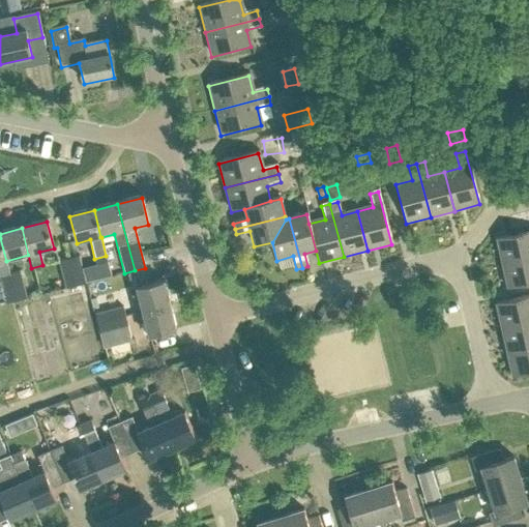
[(528,232),(496,239),(501,264),(528,258),(528,232)]
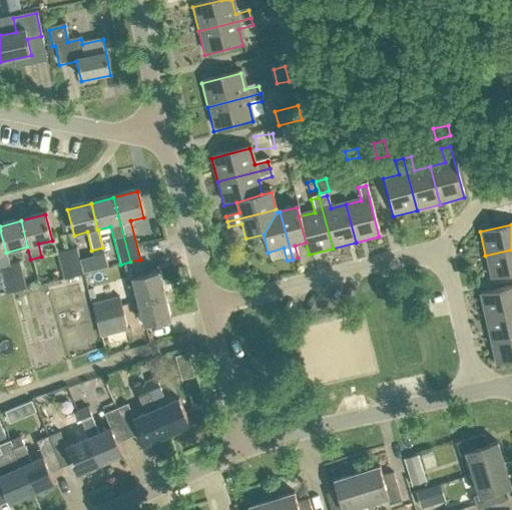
[(9,267),(6,252),(0,230),(0,272),(6,295),(16,292),(9,267)]
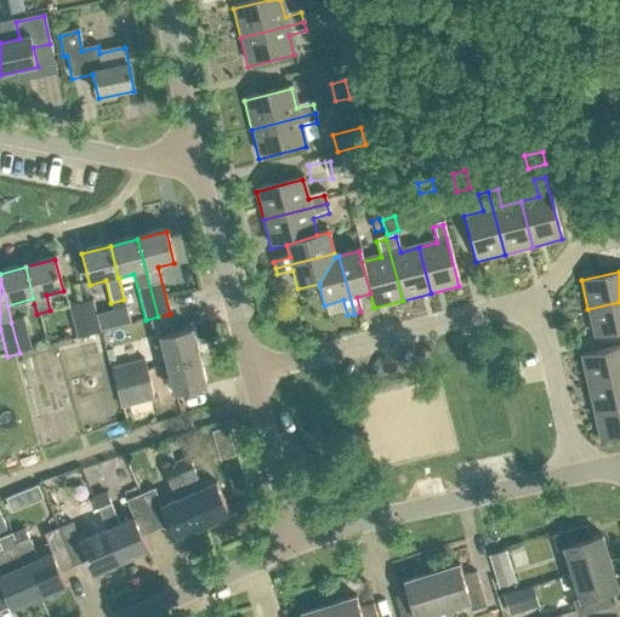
[(72,307),(79,338),(102,333),(95,302),(72,307)]
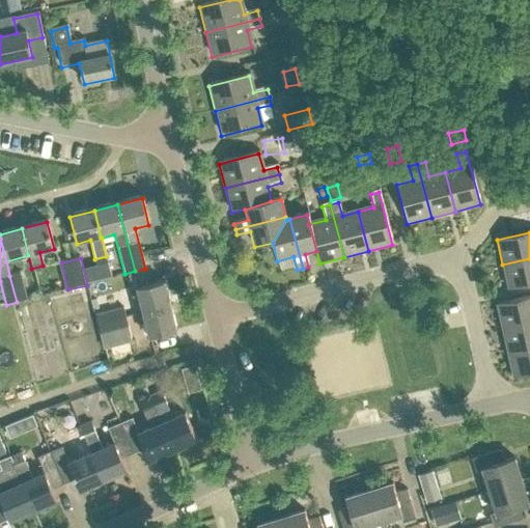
[(529,258),(502,265),(507,289),(529,284),(529,258)]
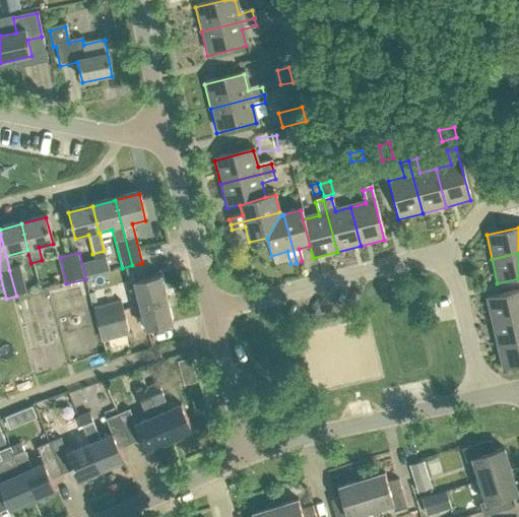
[(9,270),(16,296),(26,294),(19,267),(9,270)]
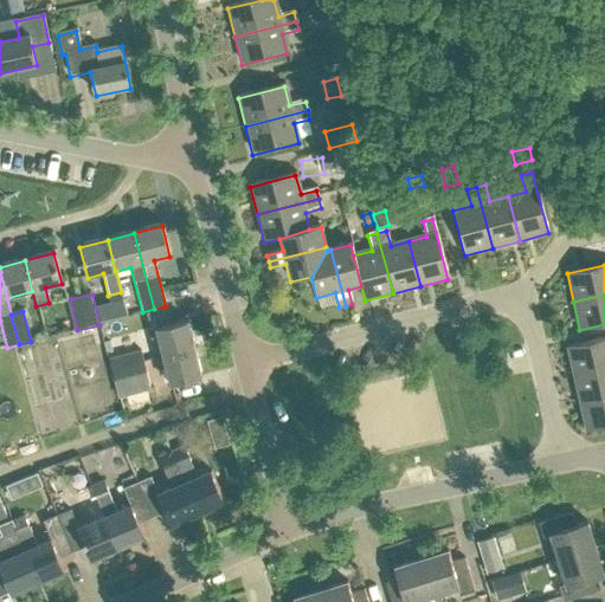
[(158,330),(165,358),(194,350),(187,323),(158,330)]
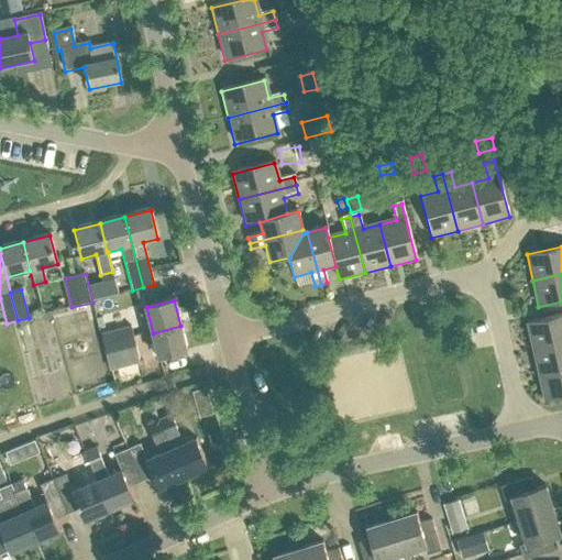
[(56,398),(73,393),(59,351),(91,341),(81,307),(53,316),(58,332),(59,331),(64,342),(46,348),(52,363),(42,366),(46,384),(51,382),(56,398)]
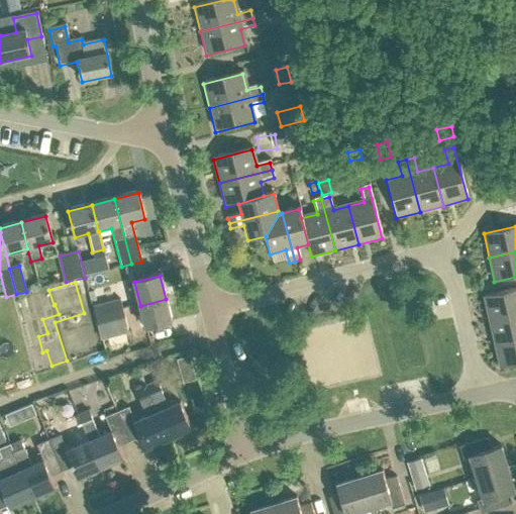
[(515,290),(484,297),(489,321),(515,315),(515,290)]
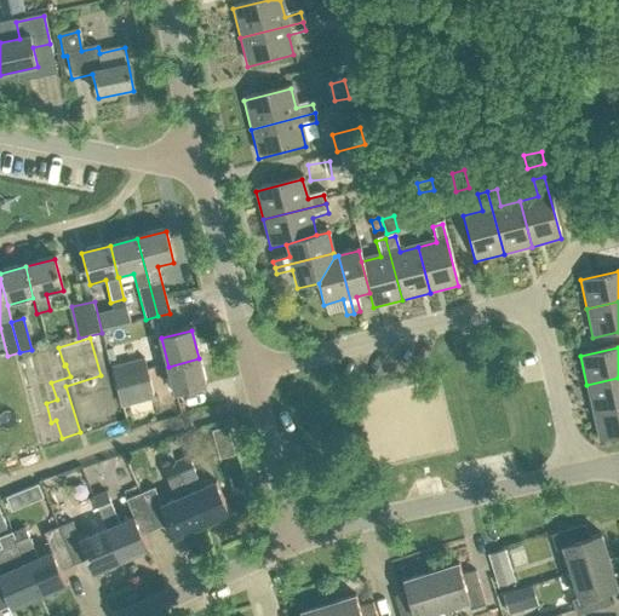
[(143,357),(110,366),(113,378),(147,369),(143,357)]
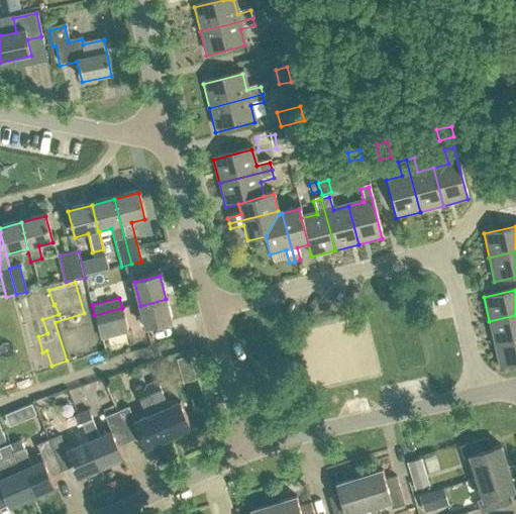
[(140,306),(146,330),(172,323),(166,299),(140,306)]
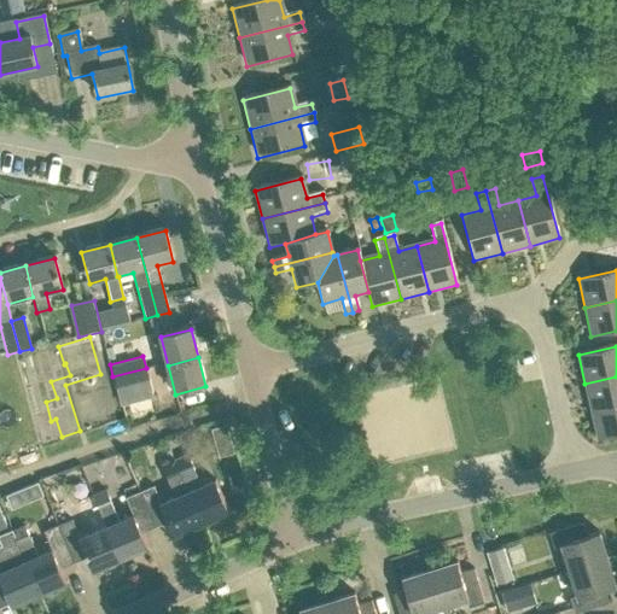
[(116,389),(149,380),(146,368),(112,376),(116,389)]
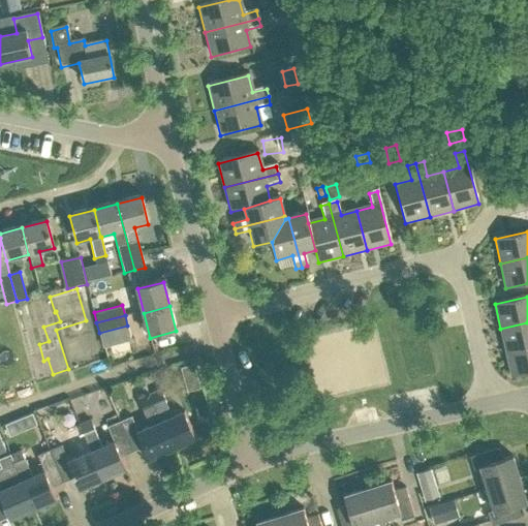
[(527,322),(500,329),(505,353),(527,347),(527,322)]
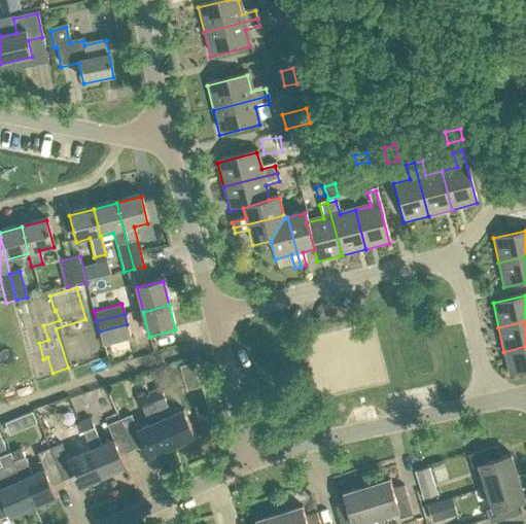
[(525,346),(503,352),(510,377),(525,373),(525,346)]
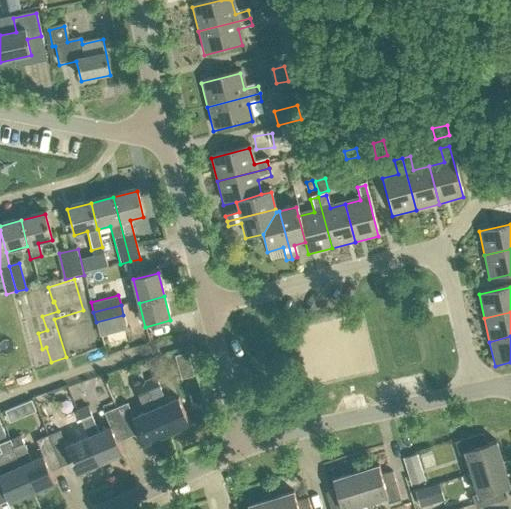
[(189,365),(176,368),(179,381),(193,377),(189,365)]
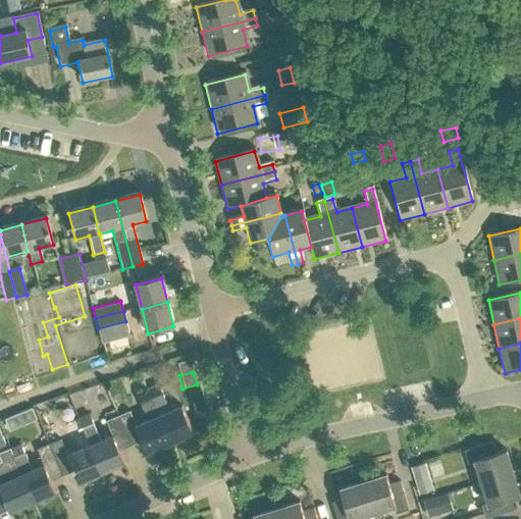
[(157,385),(147,390),(153,405),(163,401),(157,385)]
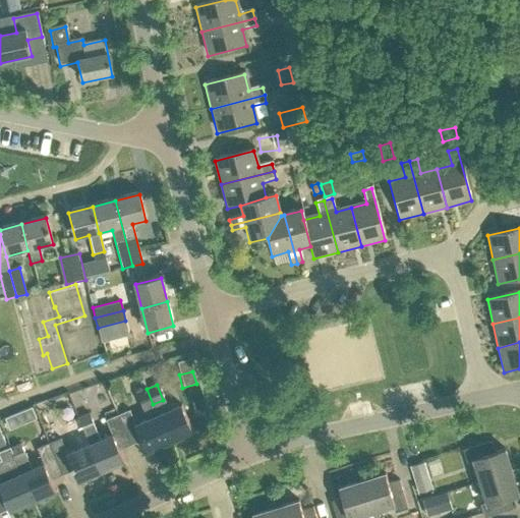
[(134,424),(128,410),(117,415),(130,447),(141,442),(147,452),(169,442),(158,415),(153,404),(147,389),(135,394),(147,420),(134,424)]
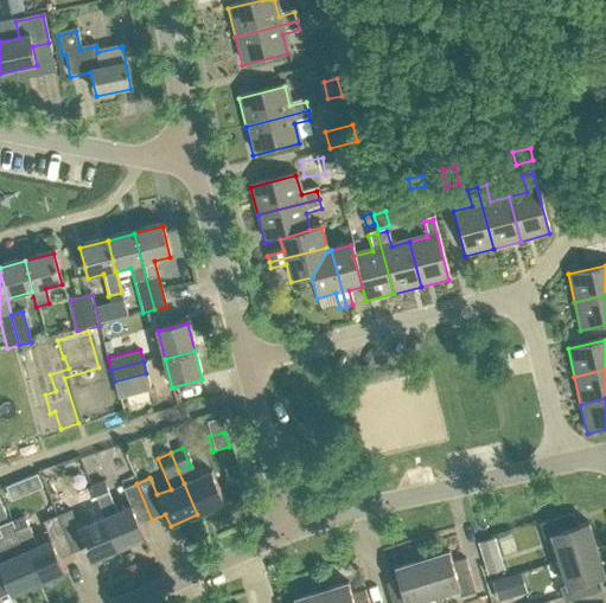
[(184,483),(197,514),(223,504),(210,472),(184,483)]
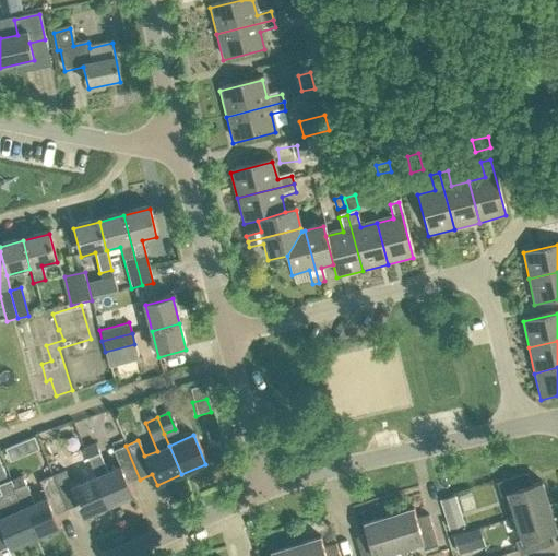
[(20,445),(25,457),(37,452),(32,439),(20,445)]
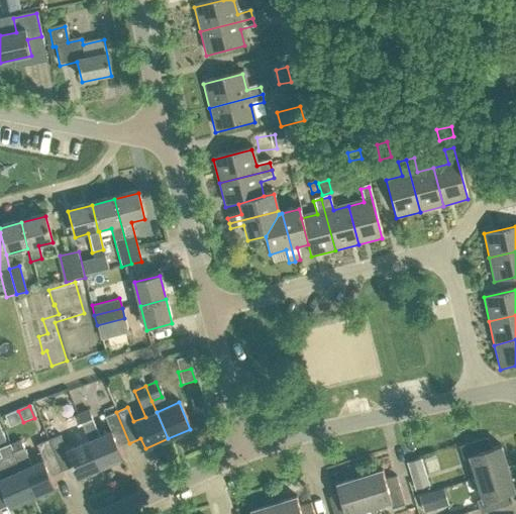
[(78,415),(101,468),(122,458),(117,448),(129,443),(116,412),(104,417),(110,432),(99,437),(88,411),(78,415)]
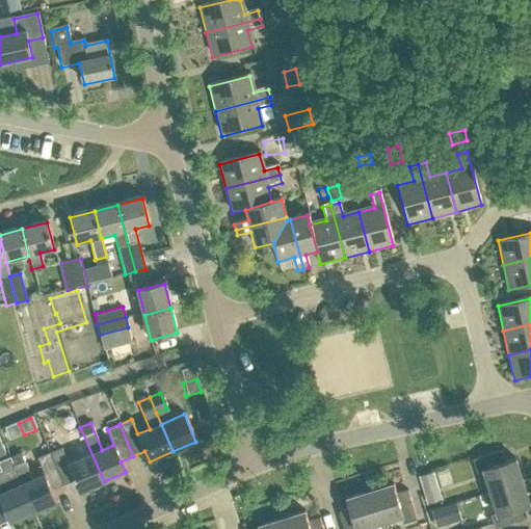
[(51,454),(64,486),(76,481),(80,492),(104,481),(80,427),(69,432),(80,459),(69,465),(62,449),(51,454)]
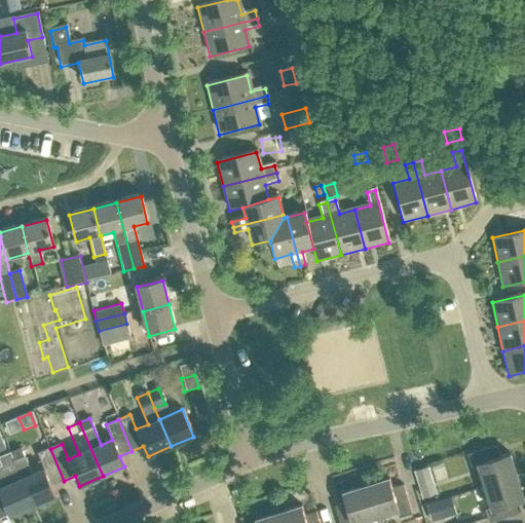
[(10,453),(33,507),(55,496),(51,486),(64,481),(50,449),(47,444),(35,449),(42,464),(30,470),(21,448),(10,453)]
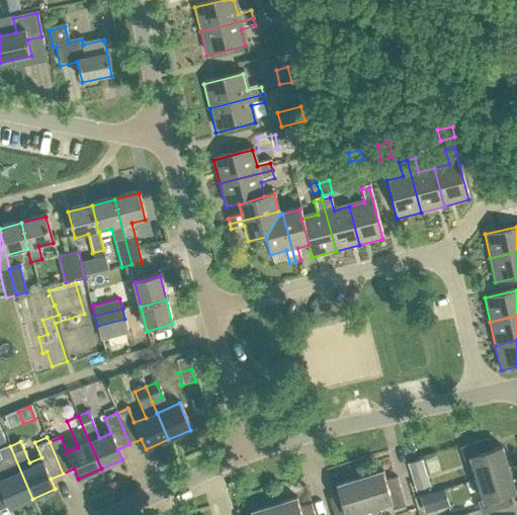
[(471,459),(478,481),(508,470),(501,448),(492,451),(487,440),(460,449),(464,461),(471,459)]
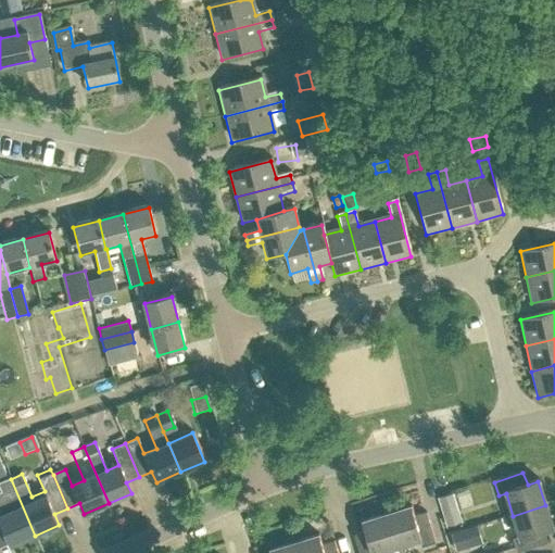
[(35,536),(11,479),(0,484),(0,488),(2,493),(0,494),(0,538),(5,535),(11,545),(35,536)]
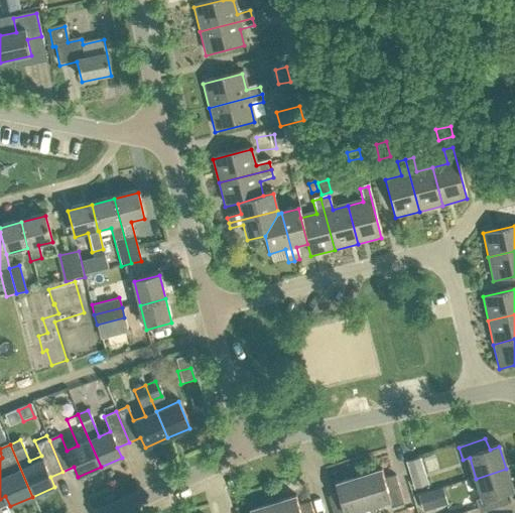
[(406,463),(415,490),(427,486),(419,459),(406,463)]
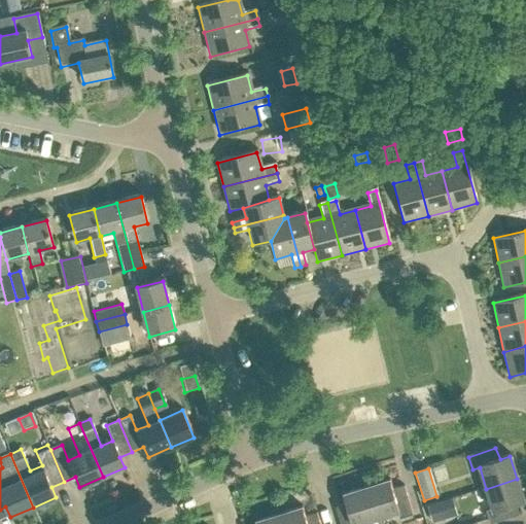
[(486,513),(489,523),(496,523),(516,516),(515,504),(524,502),(517,479),(486,489),(493,510),(486,513)]
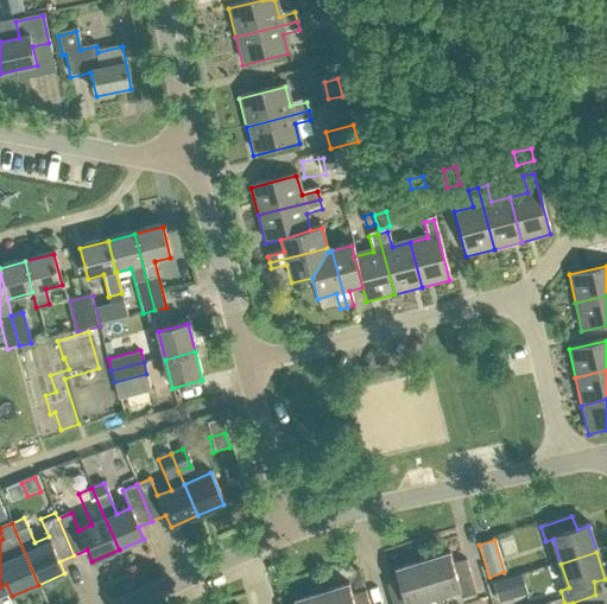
[(449,554),(422,563),(432,597),(457,590),(461,598),(475,595),(465,561),(453,565),(449,554)]
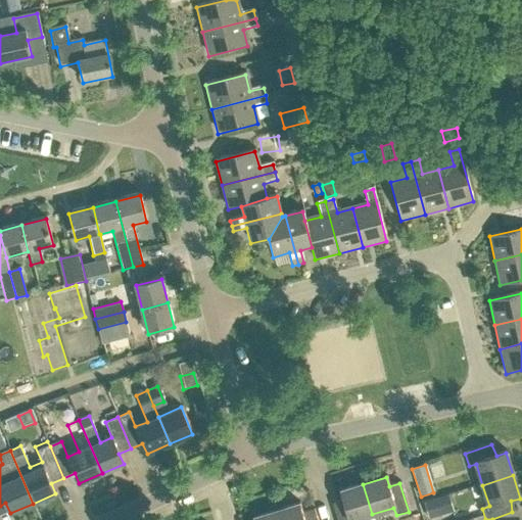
[(344,501),(332,505),(336,519),(354,519),(372,514),(363,484),(341,490),(344,501)]
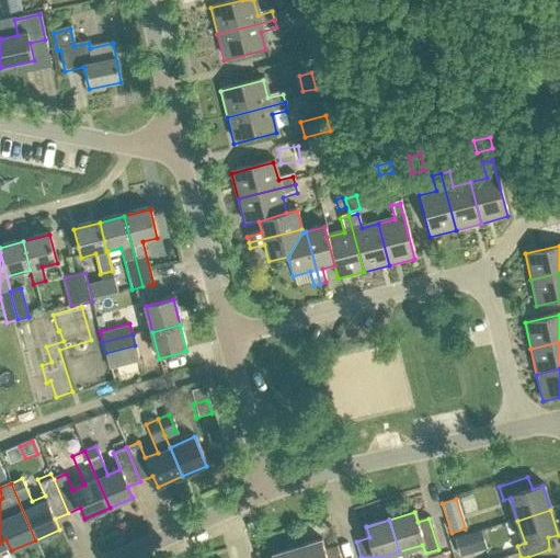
[(453,539),(458,557),(461,557),(473,553),(469,535),(453,539)]
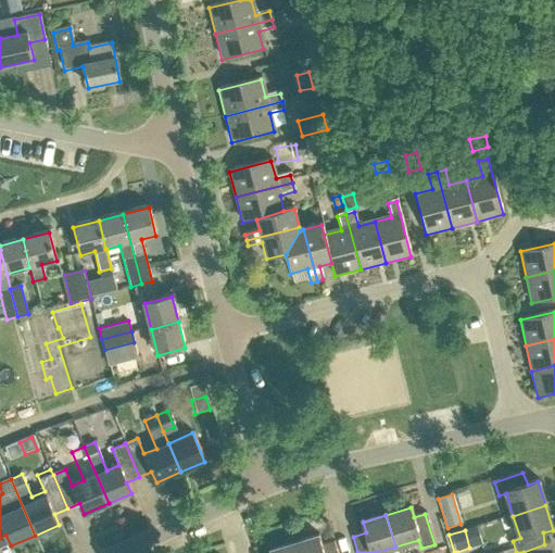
[(294,543),(297,552),(336,552),(332,543),(322,545),(318,536),(294,543)]
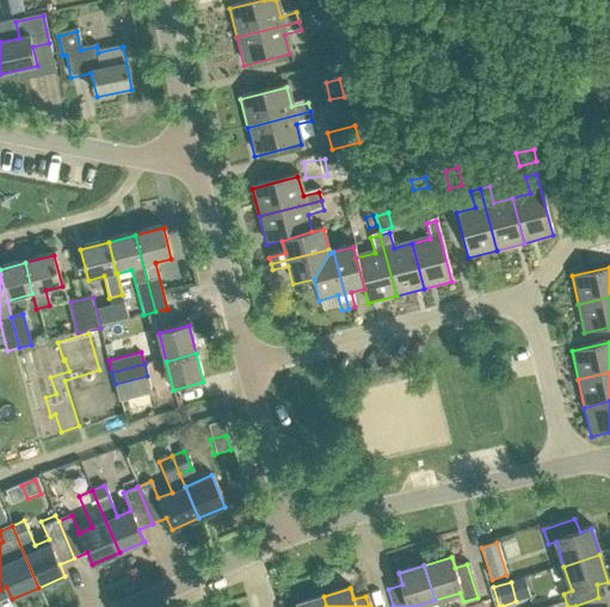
[(326,606),(324,596),(297,605),(297,606),(326,606)]
